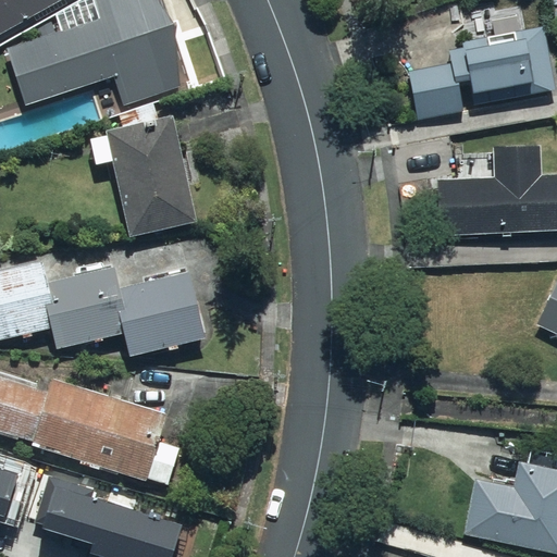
[(0,0),(0,40),(63,0),(0,0)]
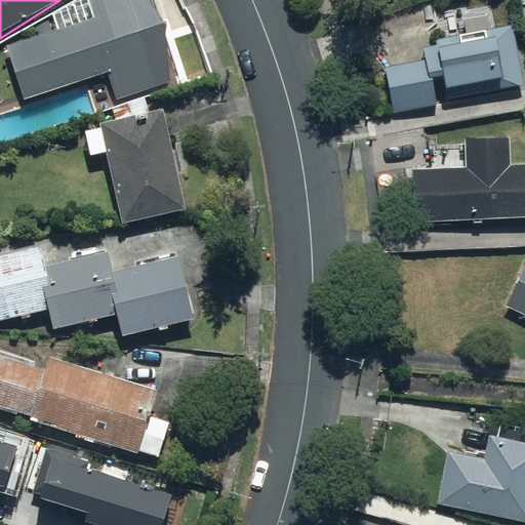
[(152,0),(95,0),(58,12),(64,30),(6,47),(23,101),(107,74),(115,101),(177,81),(152,0)]
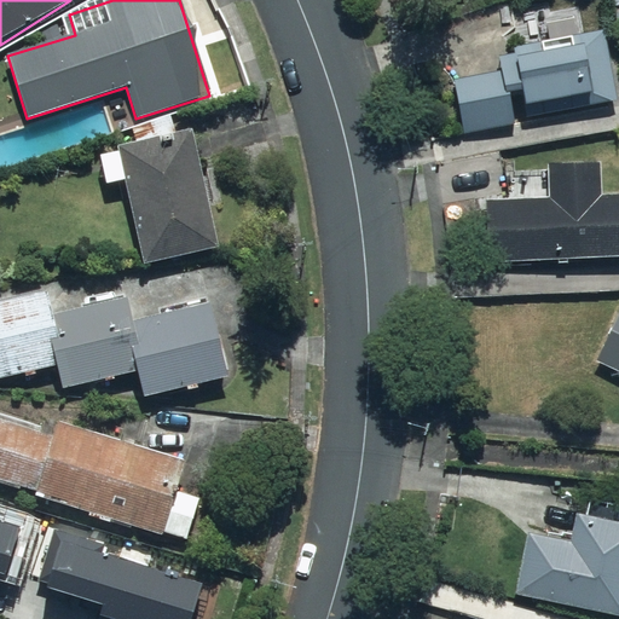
[(453,86),(464,134),(618,102),(618,100),(605,32),(513,51),(518,73),(453,86)]
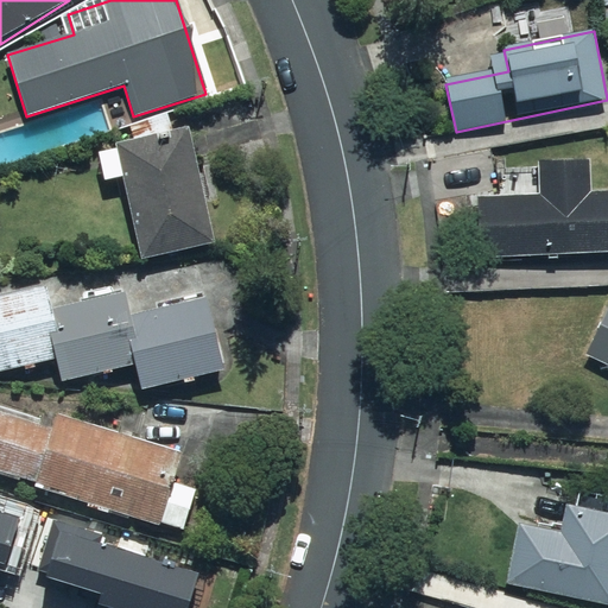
[(190,130),(99,151),(107,182),(121,178),(141,261),(217,244),(190,130)]
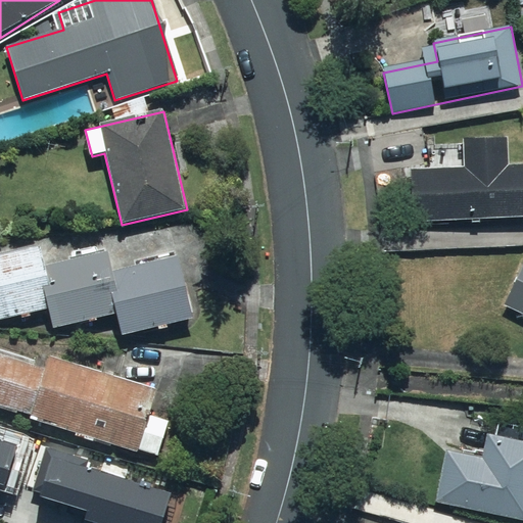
[(409,171),(411,225),(522,220),(522,163),(510,164),(509,138),(460,140),(461,169),(409,171)]
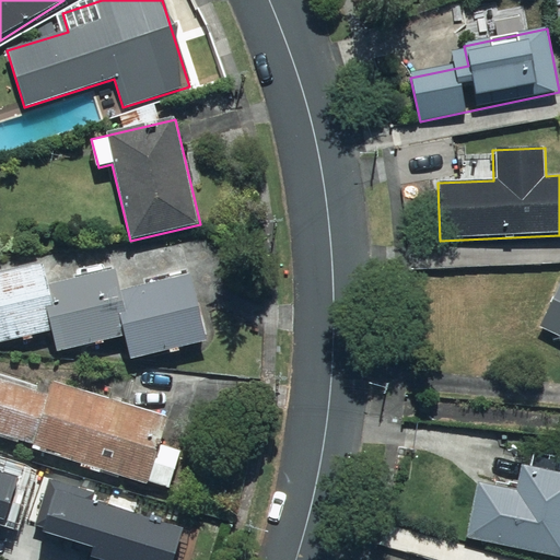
[(42,263),(0,273),(0,346),(50,333),(57,356),(123,338),(130,363),(208,342),(189,275),(117,294),(111,269),(48,287),(42,263)]
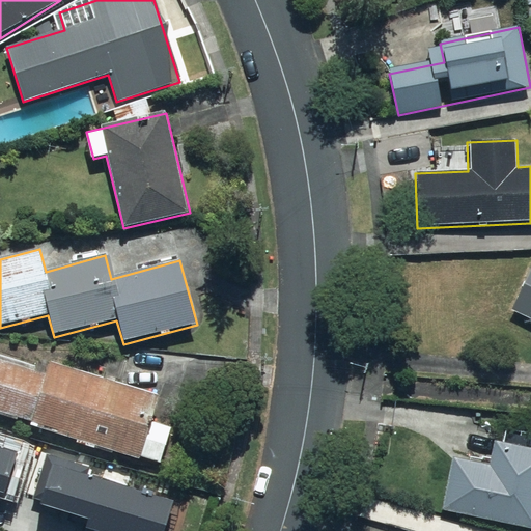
[(530,268),(509,314),(530,324),(530,268)]
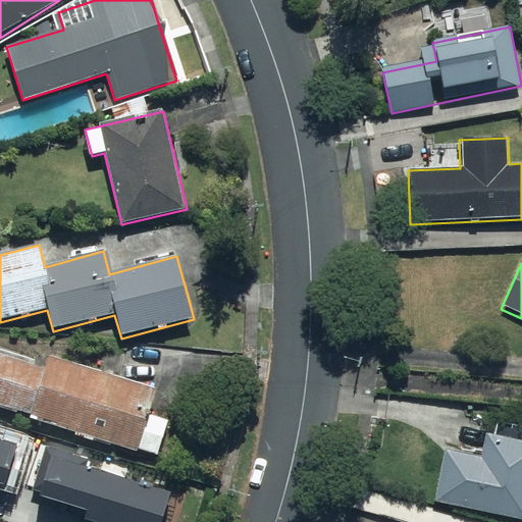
[(0,356),(0,404),(31,413),(30,419),(158,458),(168,421),(148,415),(156,389),(48,358),(44,369),(0,356)]
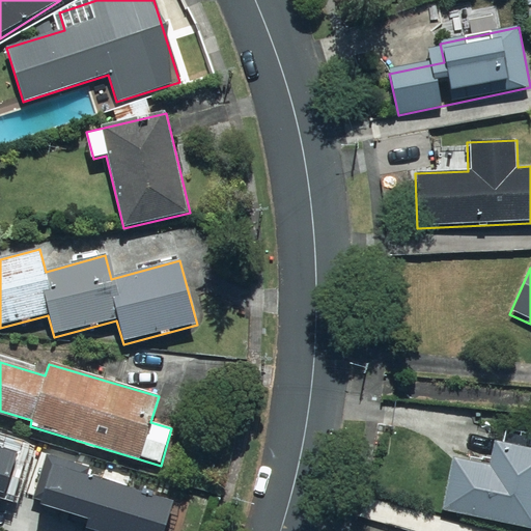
[(453,458),(443,511),(530,527),(530,436),(506,431),(504,444),(496,442),(491,466),(453,458)]
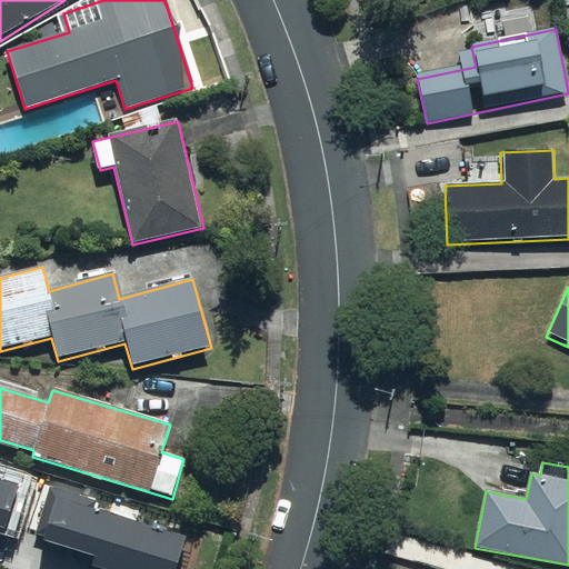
[(0,529),(6,531),(22,479),(0,472),(0,529)]
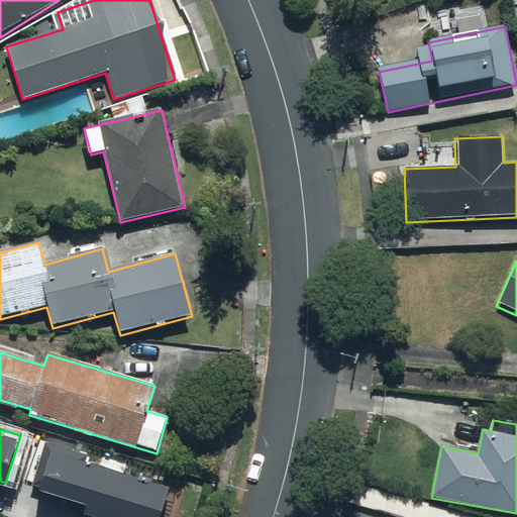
[(85,456),(52,446),(38,496),(84,508),(82,516),(86,516),(159,516),(168,490),(83,463),(85,456)]
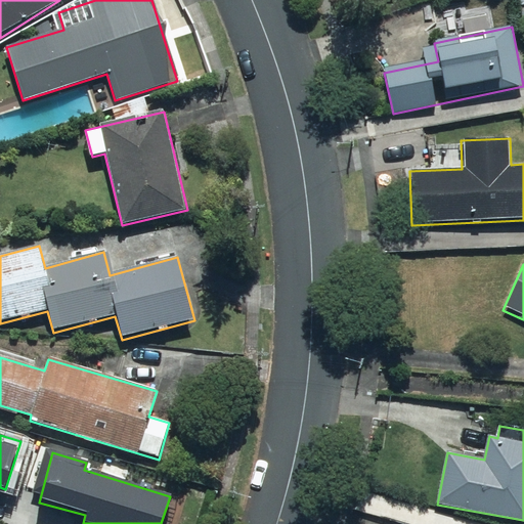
All buildings are outlined.
